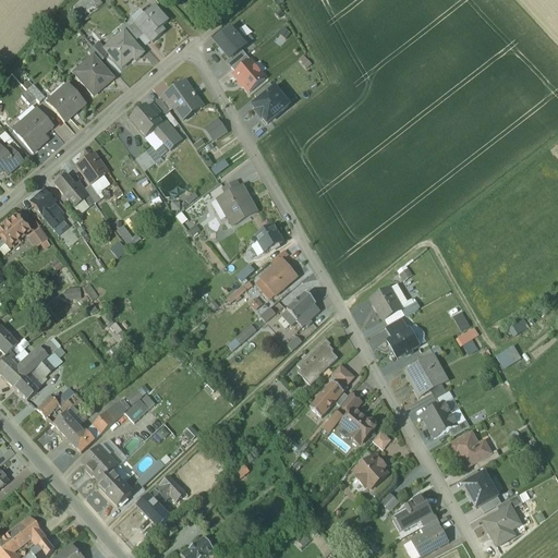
[(91,0),(86,0),(80,7),(84,12),(94,2),(91,0)]
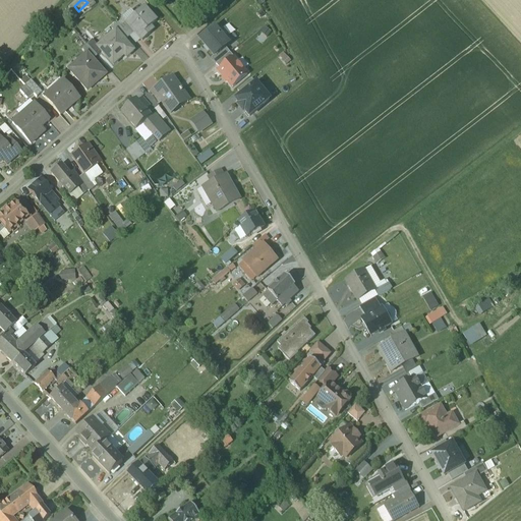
[(143,4),(126,20),(134,31),(142,39),(150,32),(147,27),(157,19),(143,4)]
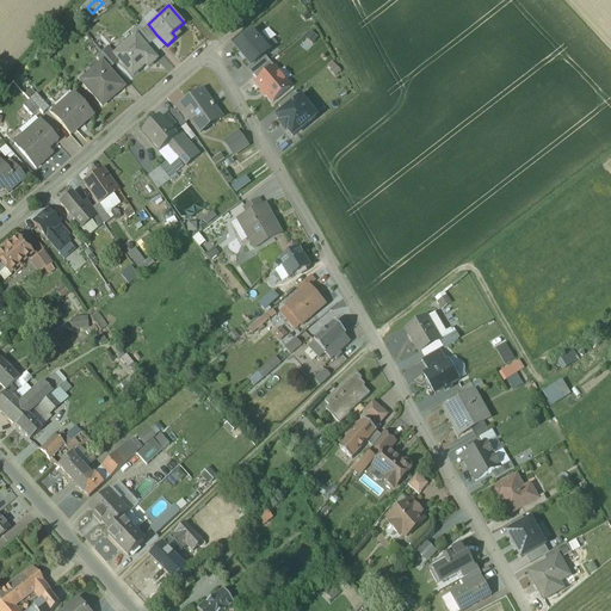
[(158,36),(148,24),(141,29),(152,41),(158,36)]
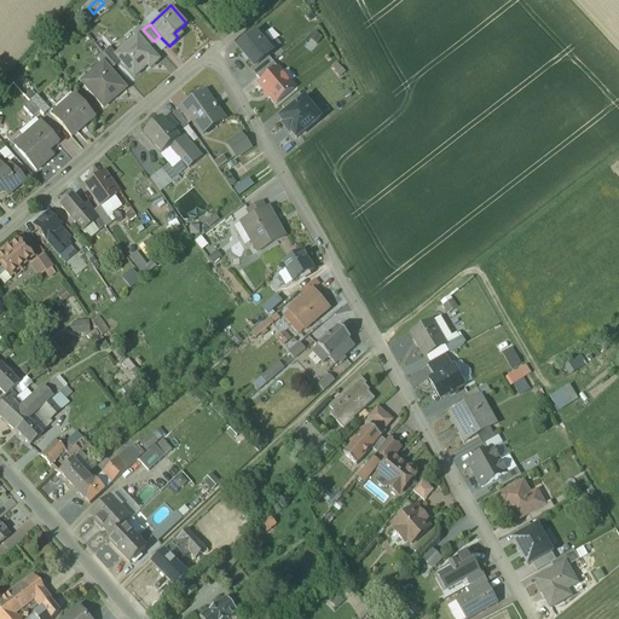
[(143,29),(140,25),(133,33),(136,36),(138,34),(149,46),(154,41),(143,29)]
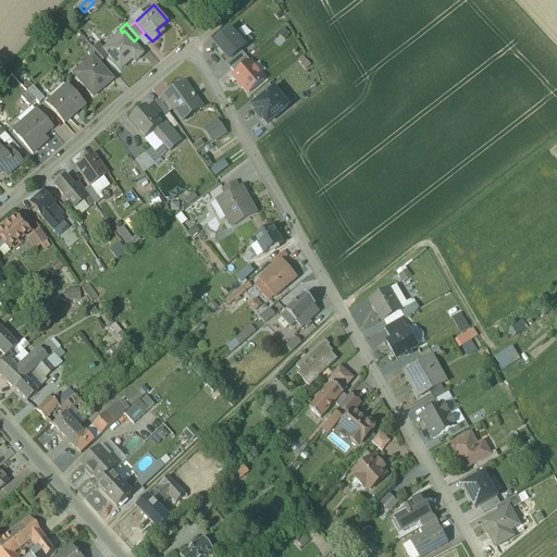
[(232,25),(213,40),(229,58),(229,59),(240,49),(247,42),(243,37),(244,36),(238,29),(237,31),(232,25)]
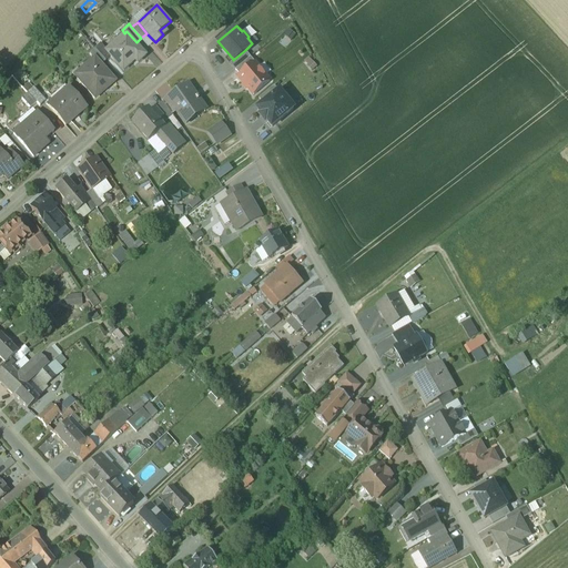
[(124,33),(118,39),(120,41),(109,51),(123,69),(135,58),(138,60),(145,53),(137,42),(127,31),(124,33)]
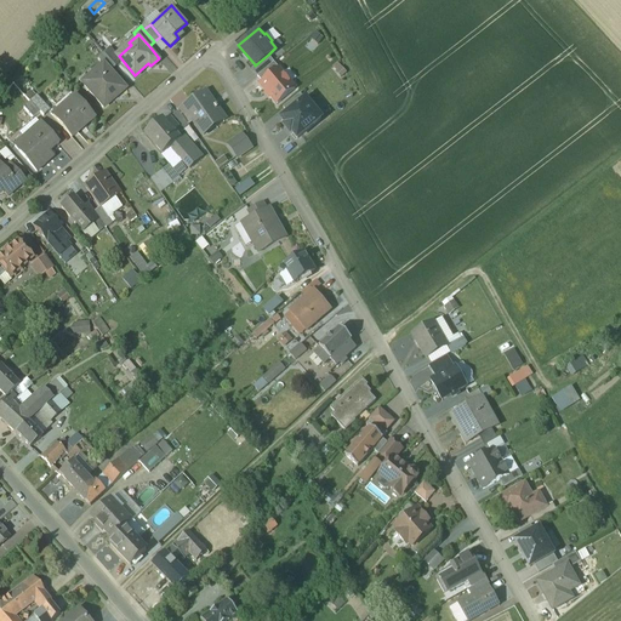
[(115,64),(104,52),(98,57),(103,62),(104,61),(110,69),(115,64)]
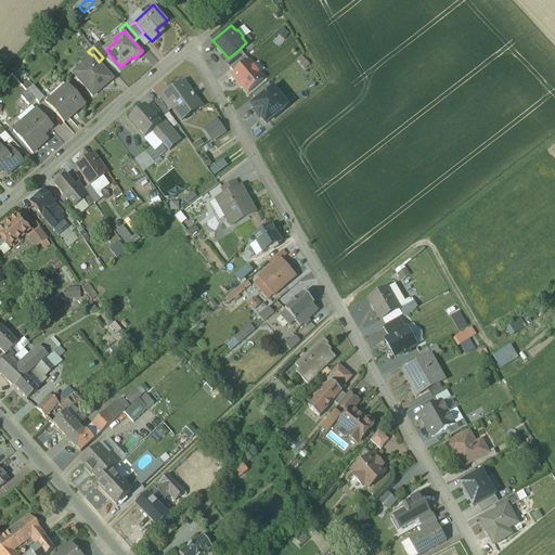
[(230,66),(244,54),(240,49),(228,59),(228,57),(224,61),(230,66)]
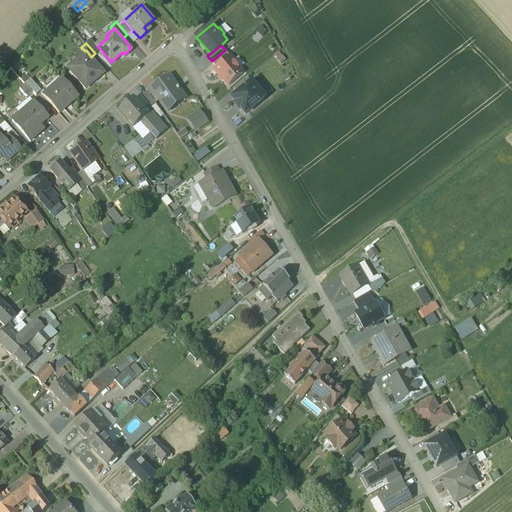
[(91,57),(86,50),(85,51),(67,66),(86,88),(104,72),(91,57)]
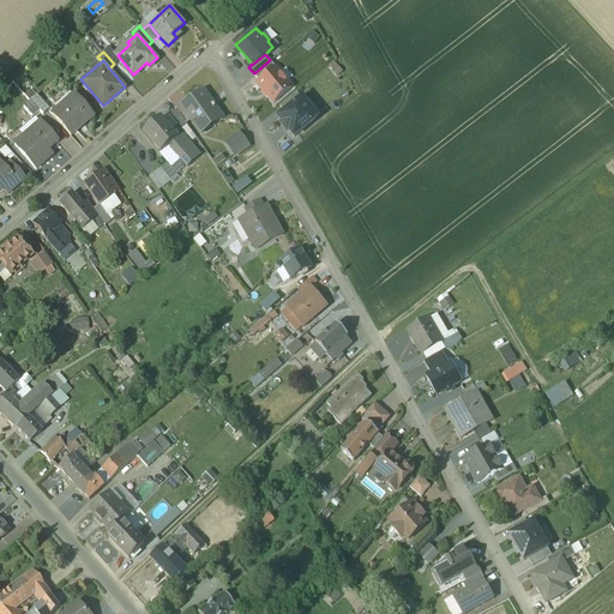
[(254,73),(259,79),(275,66),(276,66),(270,60),(254,73)]
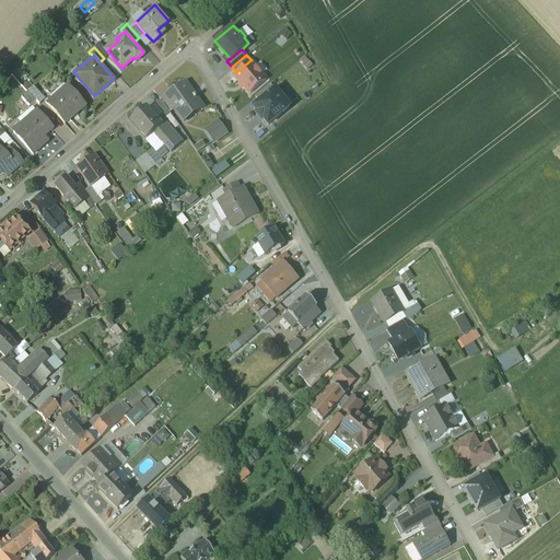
[(249,91),(265,78),(251,60),(236,72),(234,73),(249,91)]
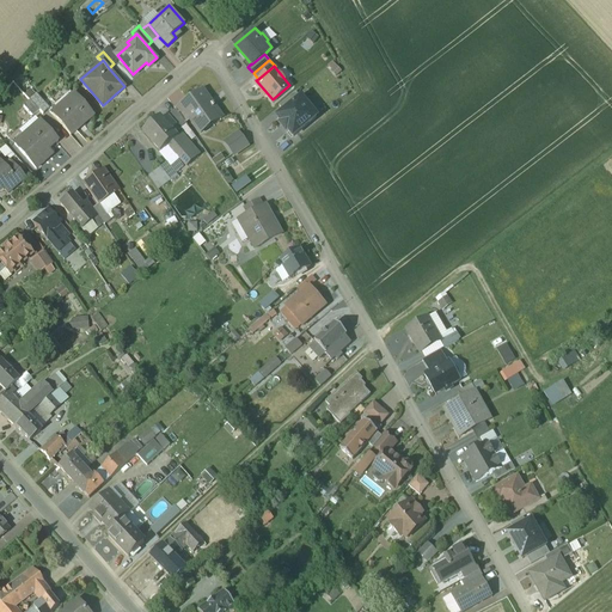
[(210,104),(200,90),(183,102),(193,114),(191,115),(202,129),(218,117),(219,117),(221,115),(214,106),(215,105),(213,103),(210,104)]
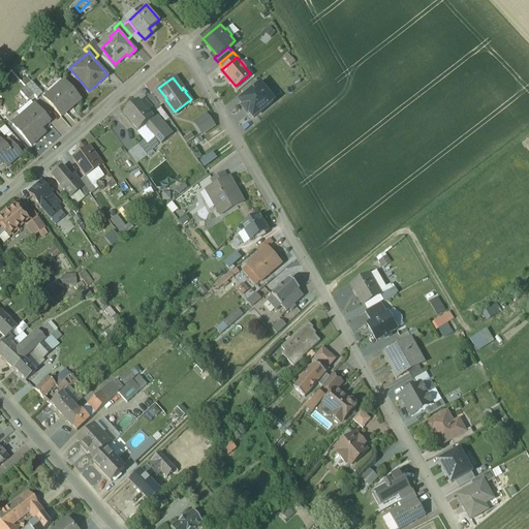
[(246,95),(259,84),(255,78),(241,90),(246,95)]
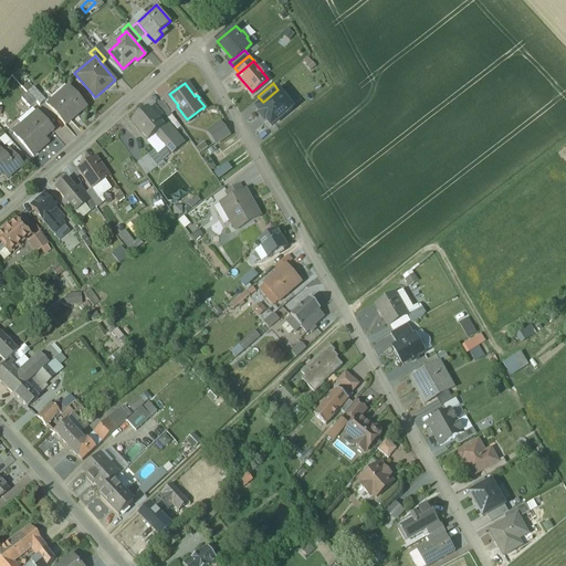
[(45,100),(33,86),(28,91),(37,101),(40,104),(45,100)]
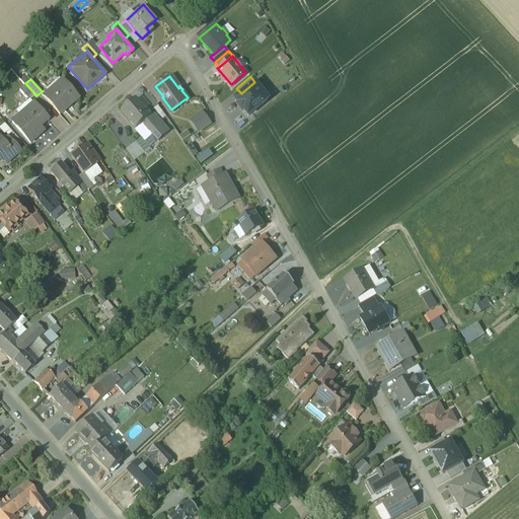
[(63,80),(45,96),(60,114),(78,98),(63,80)]
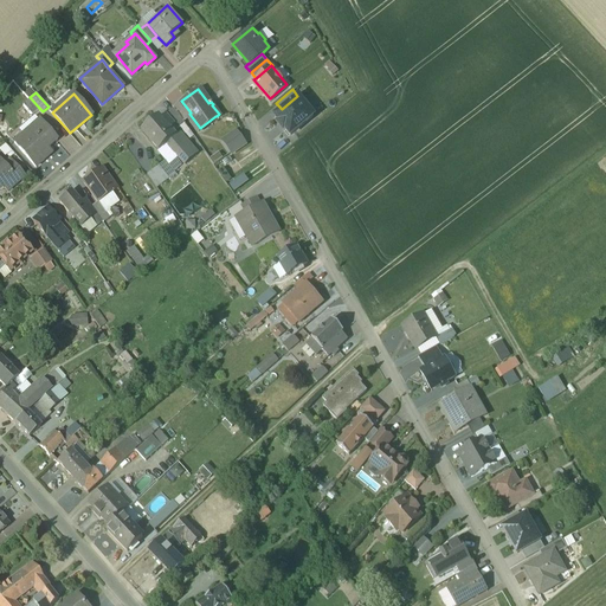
[(282,109),(275,115),(279,121),(277,123),(283,130),(285,128),(290,134),(313,114),(305,105),(309,103),(301,94),(297,96),(282,109)]
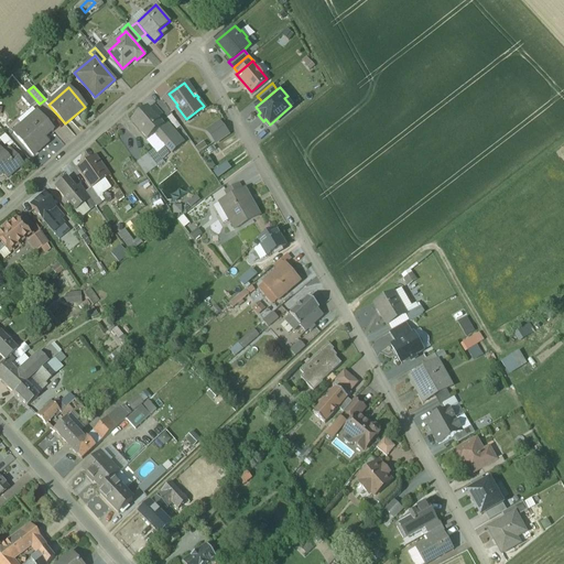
[(28,90),(21,96),(30,106),(36,100),(28,90)]
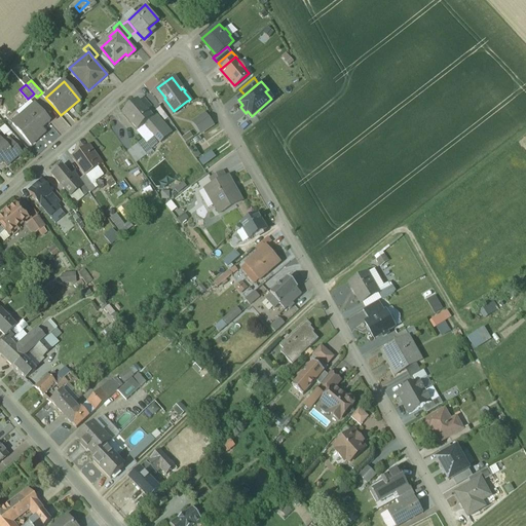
[(157,87),(150,92),(158,103),(164,99),(165,98),(157,87)]
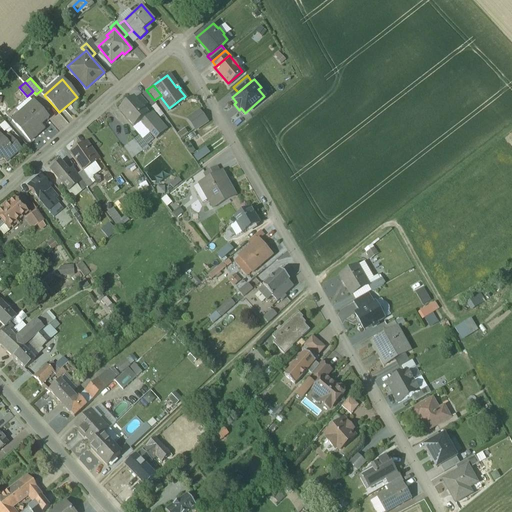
[(146,90),(139,96),(146,104),(146,105),(149,109),(156,103),(154,100),(146,90)]
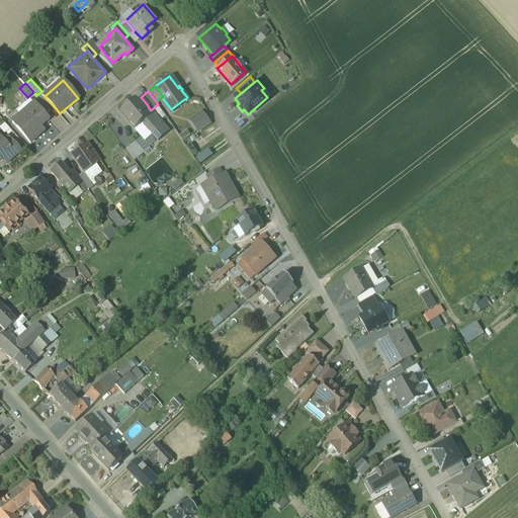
[(148,105),(141,97),(137,100),(145,109),(148,106),(148,105)]
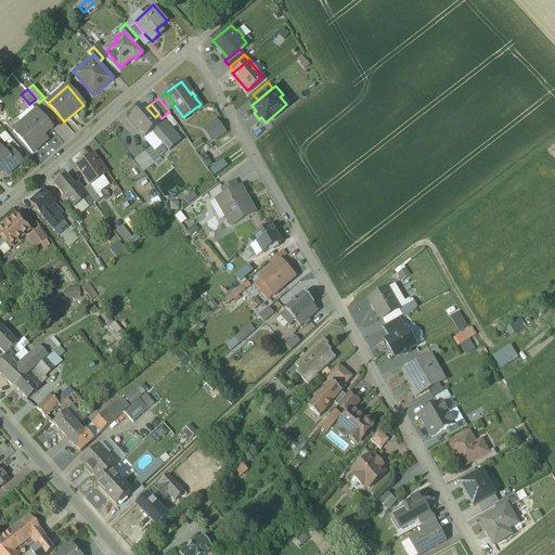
[(144,105),(129,118),(145,137),(153,130),(160,124),(159,123),(155,117),(146,107),(144,105)]
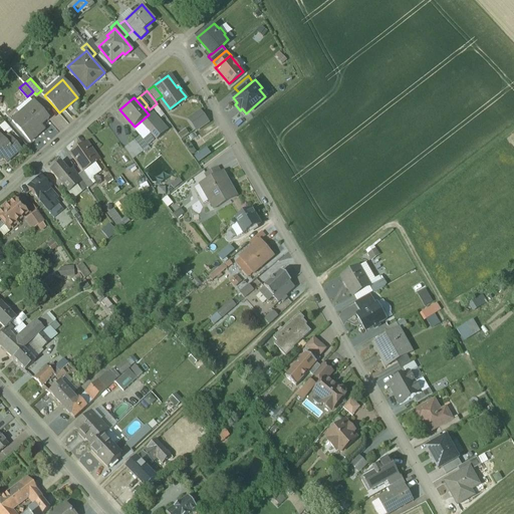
[(33,100),(12,119),(30,141),(37,135),(33,130),(47,117),(33,100)]
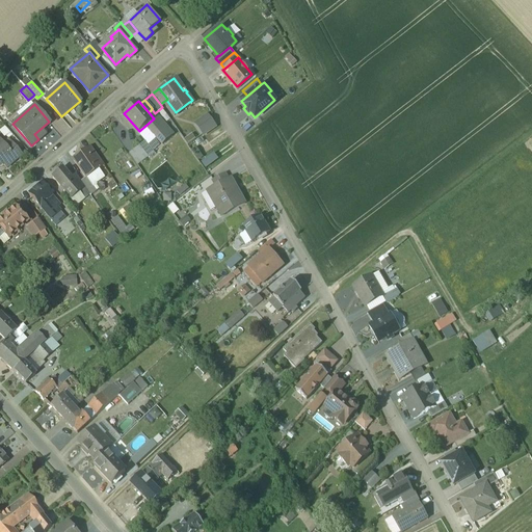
[(156,115),(153,117),(154,118),(147,125),(161,142),(171,133),(156,115)]
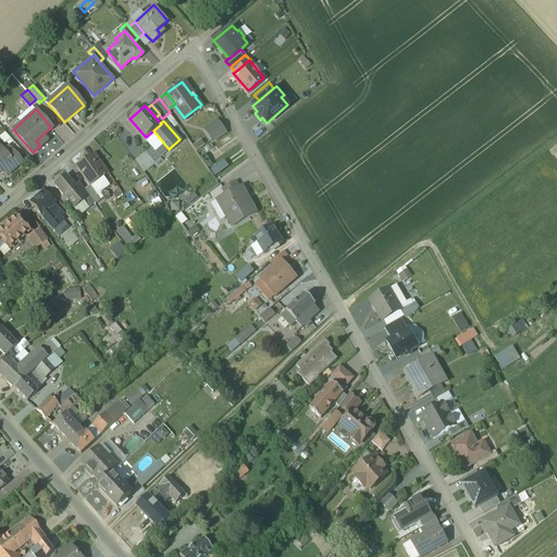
[(219,122),(207,131),(212,138),(224,130),(219,122)]
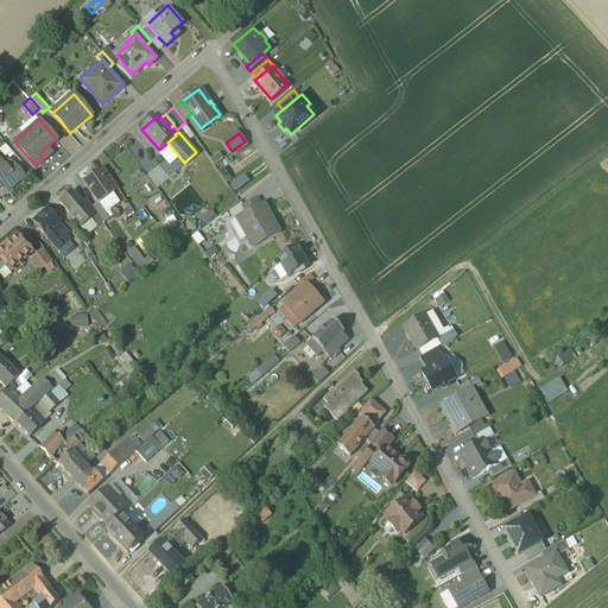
[(169,164),(165,159),(159,165),(170,178),(176,172),(173,170),(182,163),(176,157),(169,164)]
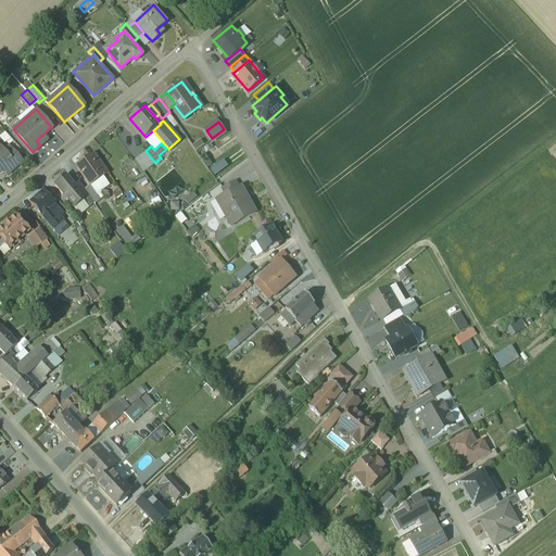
[(7,154),(0,147),(0,171),(2,169),(7,175),(22,162),(12,150),(7,154)]
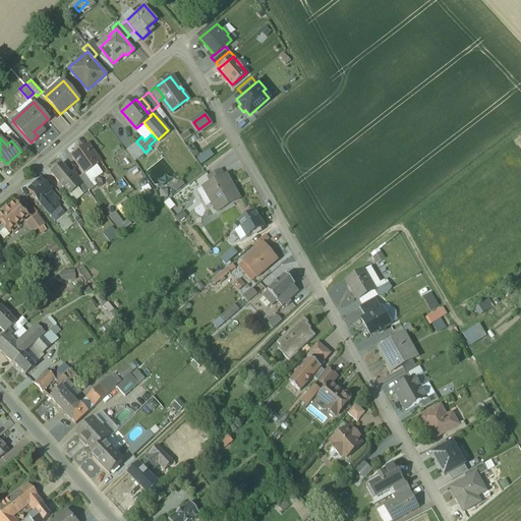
[(97,154),(89,142),(83,147),(92,158),(97,154)]
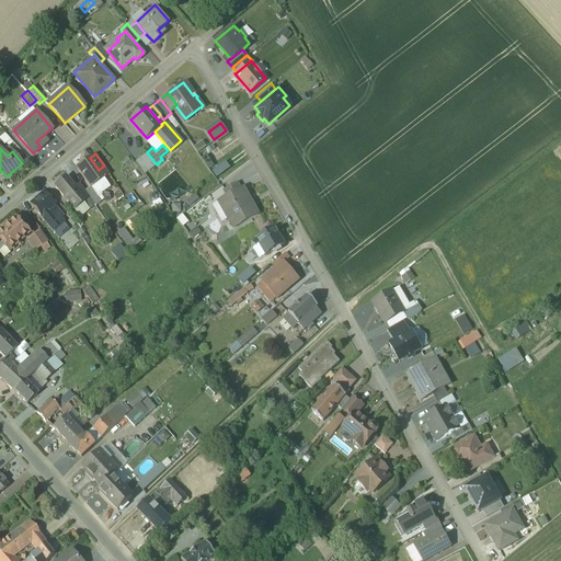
[(90,158),(78,167),(91,185),(104,176),(99,170),(90,158)]
